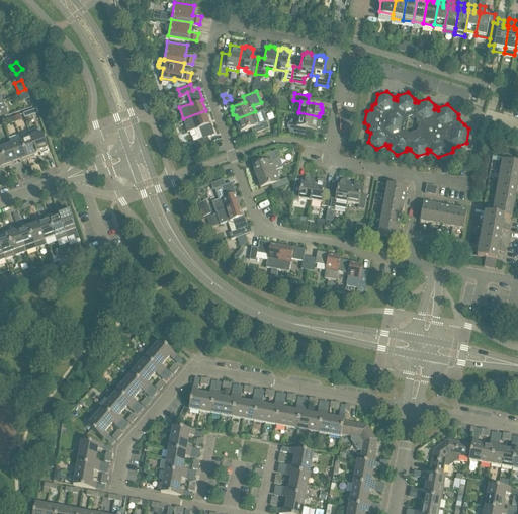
[(36,106),(23,110),(24,115),(38,110),(36,106)]
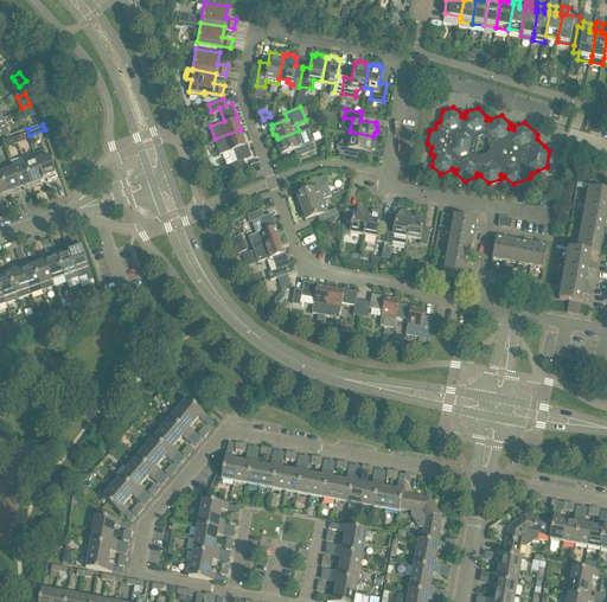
[(308,127),(299,130),(278,139),(281,152),(296,146),(299,153),(315,147),(312,140),(308,127)]
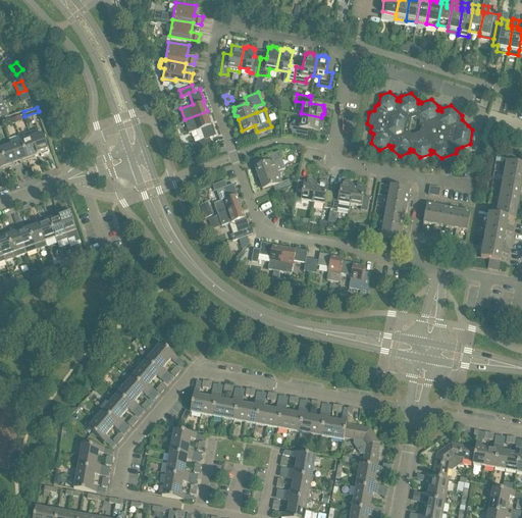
[(216,133),(212,121),(211,121),(207,111),(185,119),(189,131),(201,126),(205,137),(197,140),(199,146),(211,141),(209,136),(216,133)]
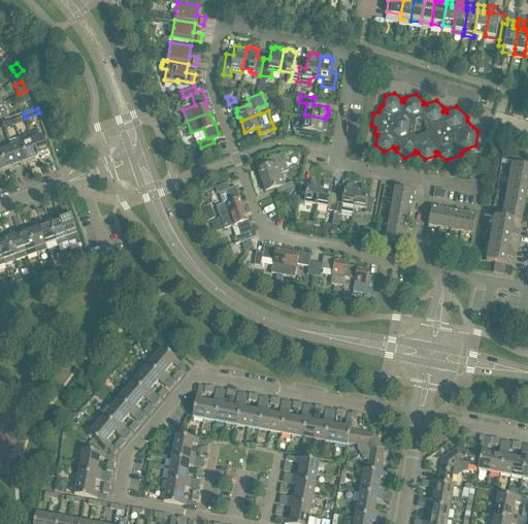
[(293,128),(296,132),(308,134),(309,128),(323,130),(323,129),(326,127),(326,123),(325,121),(325,119),(304,115),(303,120),(303,121),(297,120),(294,123),(293,128)]
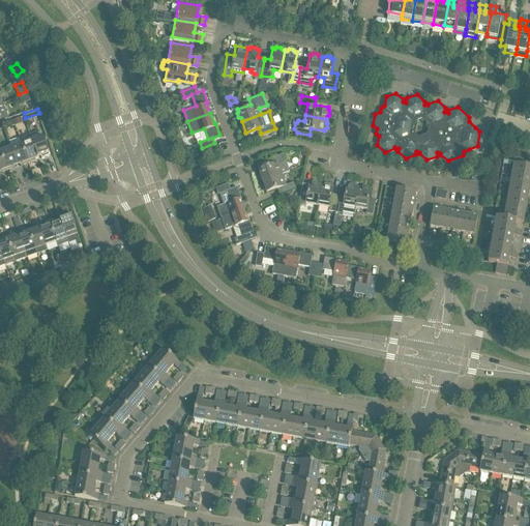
[(50,153),(42,134),(32,137),(38,154),(40,153),(41,155),(50,153)]
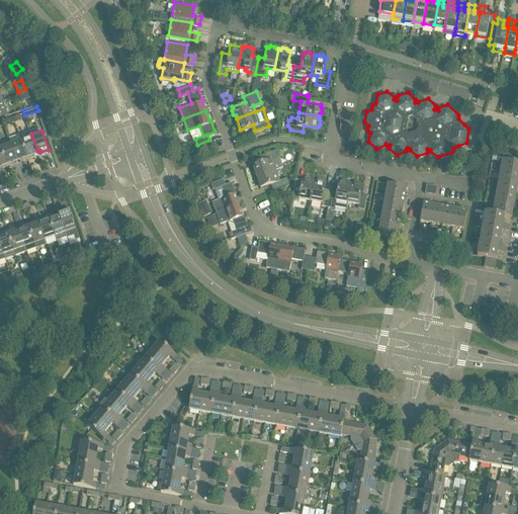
[(21,138),(27,157),(35,154),(34,152),(37,151),(31,134),(21,138)]
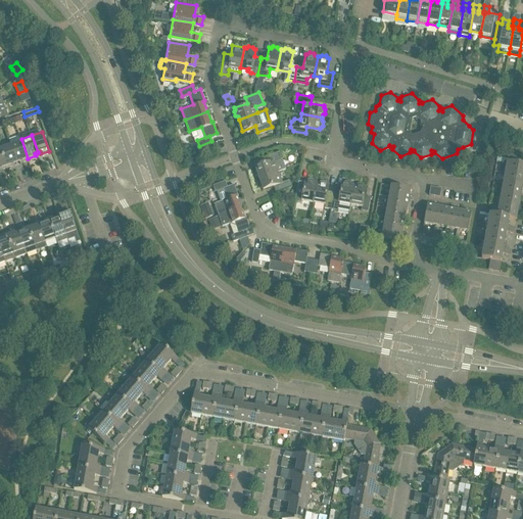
[(10,142),(16,159),(19,158),(20,161),(28,158),(21,139),(10,142)]
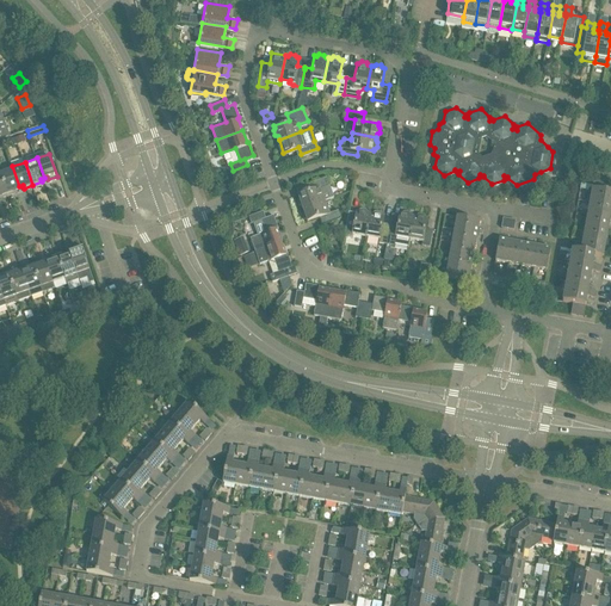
[(0,171),(8,193),(17,190),(17,187),(19,186),(12,166),(0,171)]
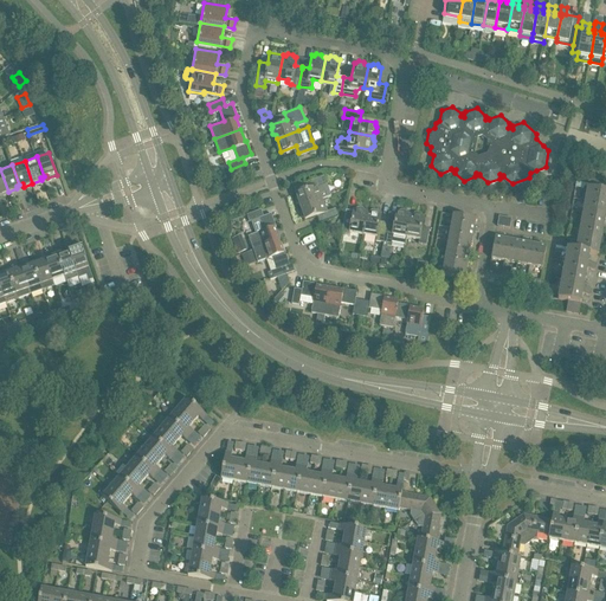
[(331,193),(328,186),(323,173),(308,179),(310,186),(295,191),(296,193),(295,195),(296,200),(300,201),(300,204),(322,196),(331,193)]
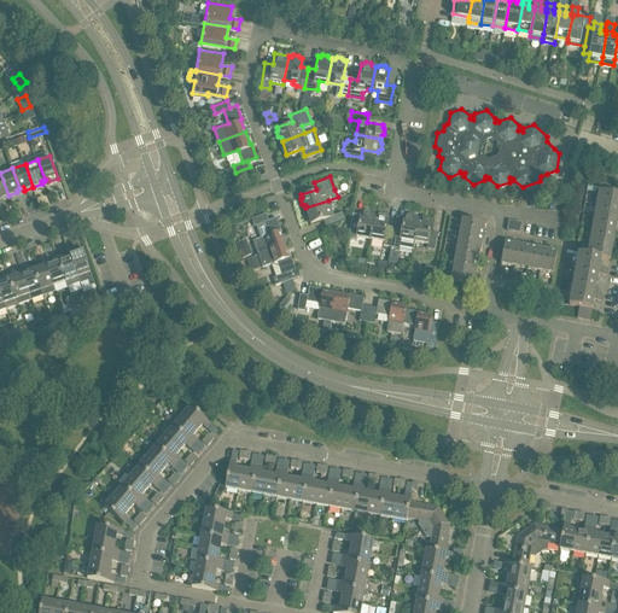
[(588,182),(587,188),(599,190),(596,200),(617,204),(617,191),(612,190),(614,180),(601,177),(600,184),(588,182)]
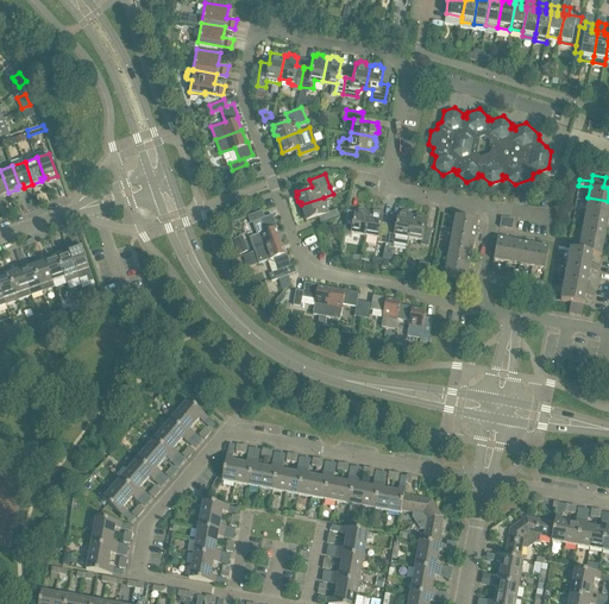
[(340,214),(337,206),(328,209),(324,197),(301,205),(302,207),(301,211),(302,214),(306,216),(306,218),(321,213),(324,220),(340,214)]
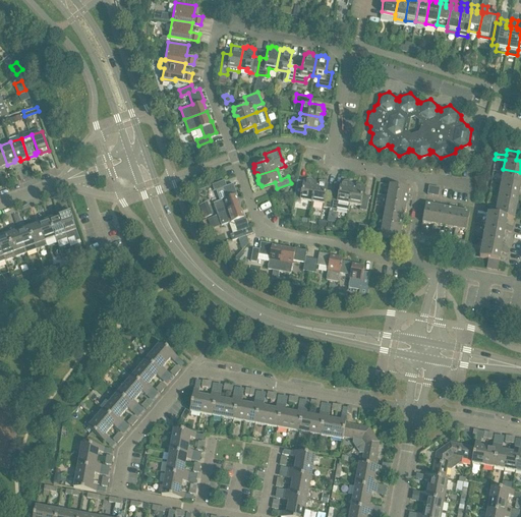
[(520,179),(520,172),(503,169),(502,180),(520,183),(520,179)]
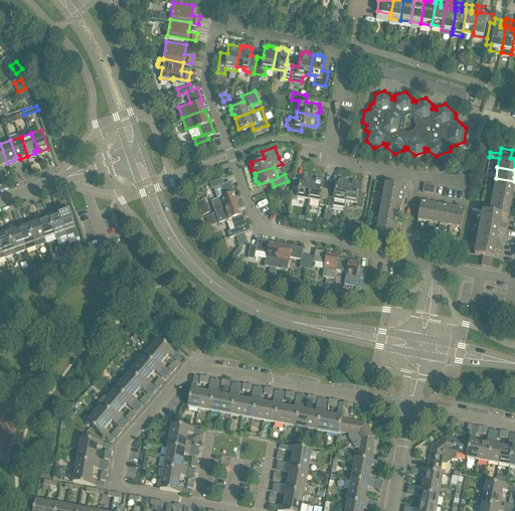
[(293,183),(290,197),(297,198),(297,195),(309,197),(312,177),(310,177),(308,174),(304,174),(302,175),(300,175),(299,184),(293,183)]
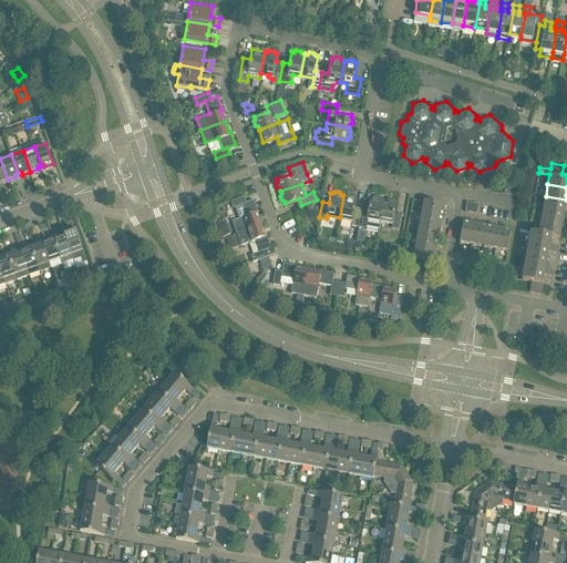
[(230,198),(233,205),(235,204),(239,216),(232,218),(236,231),(260,222),(257,211),(258,210),(254,197),(246,200),(244,193),(235,196),(230,198)]
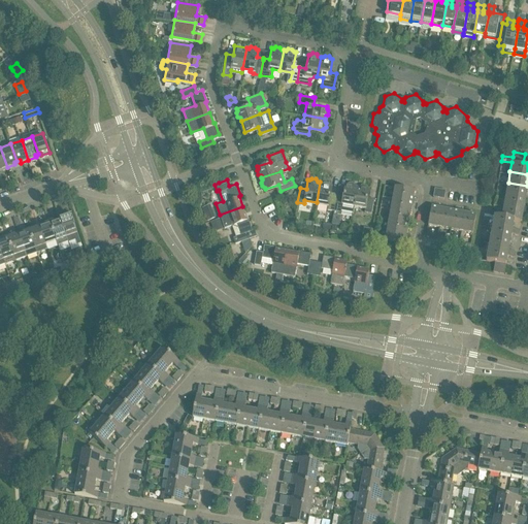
[(350,181),(348,182),(345,182),(342,195),(336,194),(334,208),(340,209),(341,208),(353,210),(354,204),(357,184),(355,184),(354,182),(350,181)]
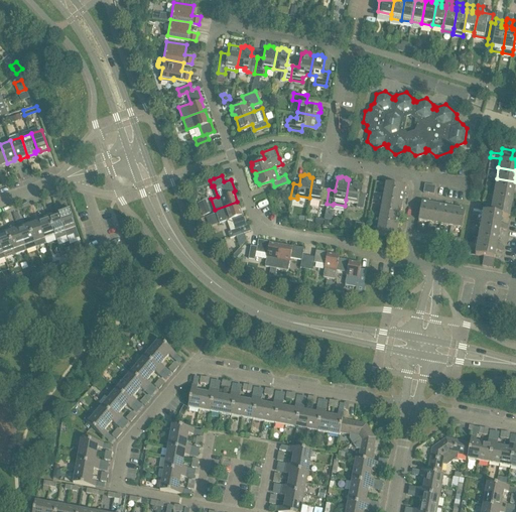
[(312,177),(309,198),(320,200),(319,203),(327,204),(329,189),(323,188),(325,179),(312,177)]
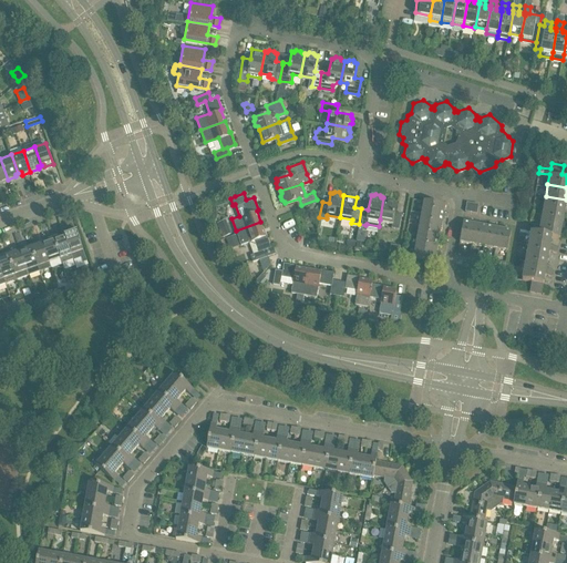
[(380,219),(392,222),(391,225),(392,225),(399,226),(402,211),(394,210),(397,200),(394,200),(393,197),(389,196),(387,197),(383,197),(380,219)]
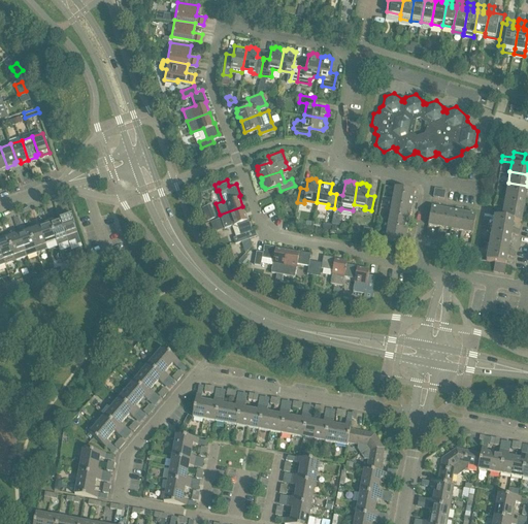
[(527,186),(508,183),(506,193),(525,197),(527,186)]
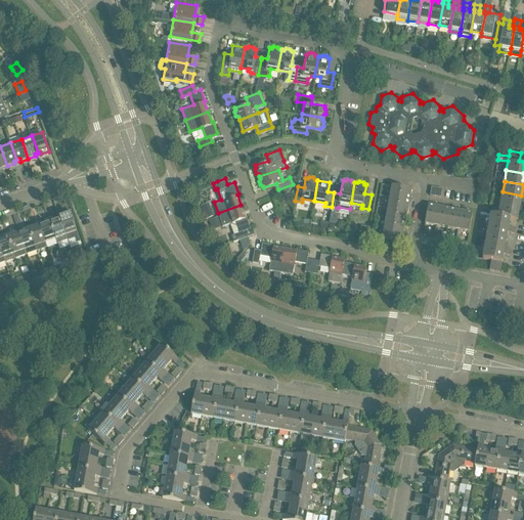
[(411,186),(392,183),(390,195),(409,198),(411,186)]
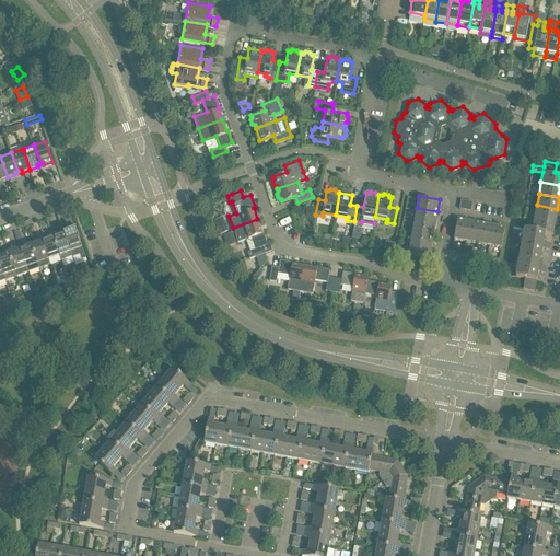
[(473,199),(461,197),(459,206),(471,208),(473,199)]
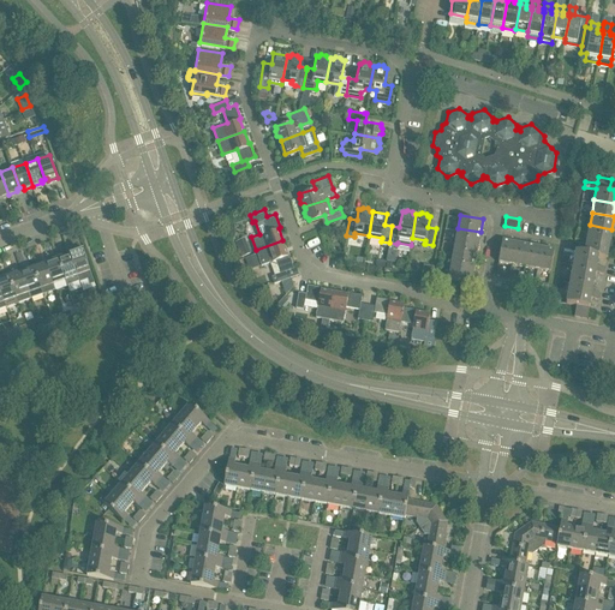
[(611,229),(590,225),(587,238),(609,243),(611,229)]
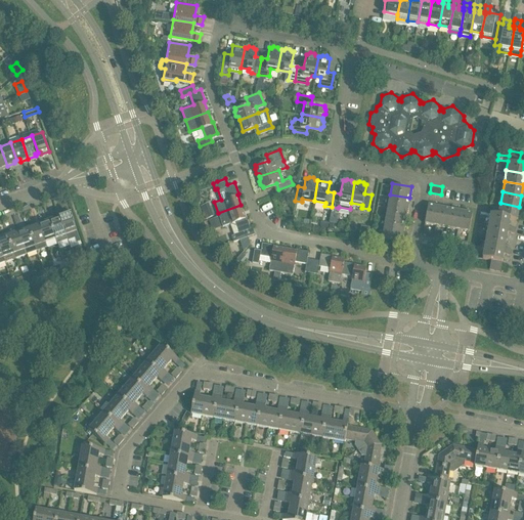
[(409,198),(390,195),(388,205),(407,209),(409,198)]
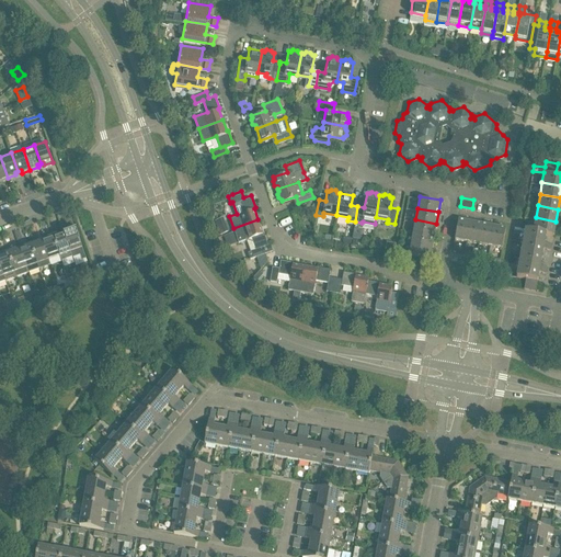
[(458,216),(455,237),(467,239),(470,218),(458,216)]
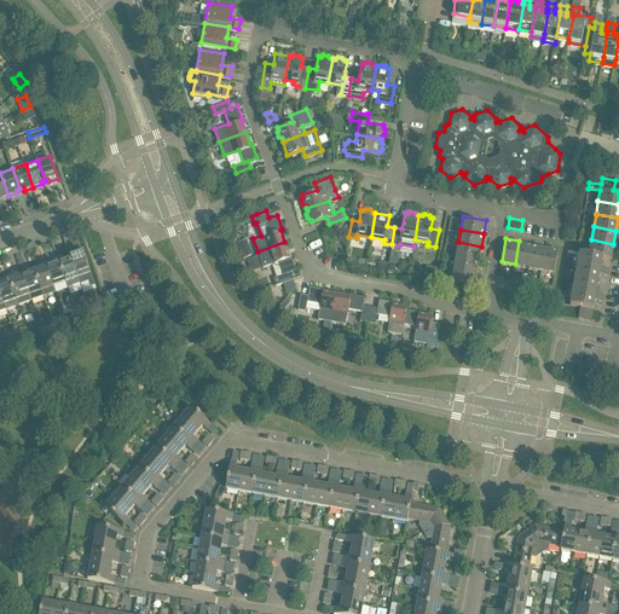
[(602,255),(611,258),(613,244),(591,239),(589,253),(602,255)]
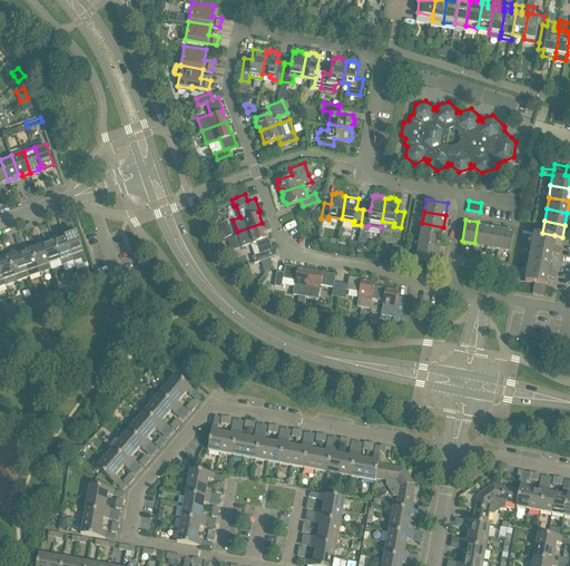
[(478,222),(474,243),(487,245),(490,224),(478,222)]
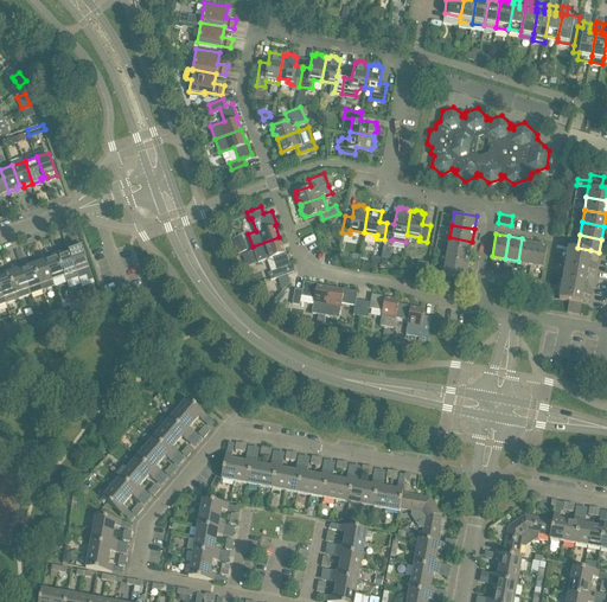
[(285,273),(282,266),(289,262),(285,249),(283,250),(279,237),(253,247),(257,260),(272,255),(276,267),(268,270),(270,277),(285,273)]
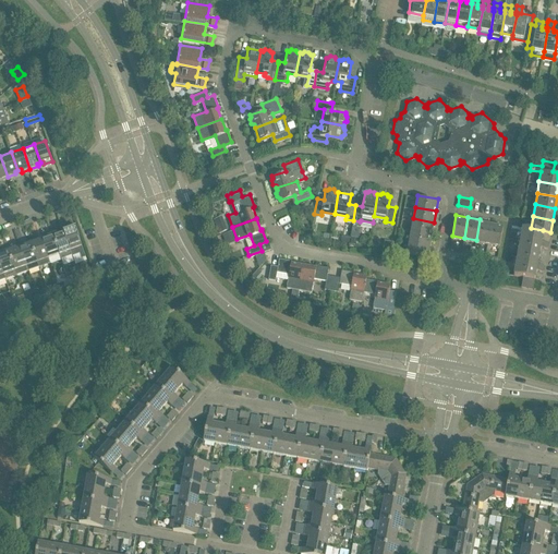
[(411,230),(432,233),(434,223),(413,218),(411,230)]
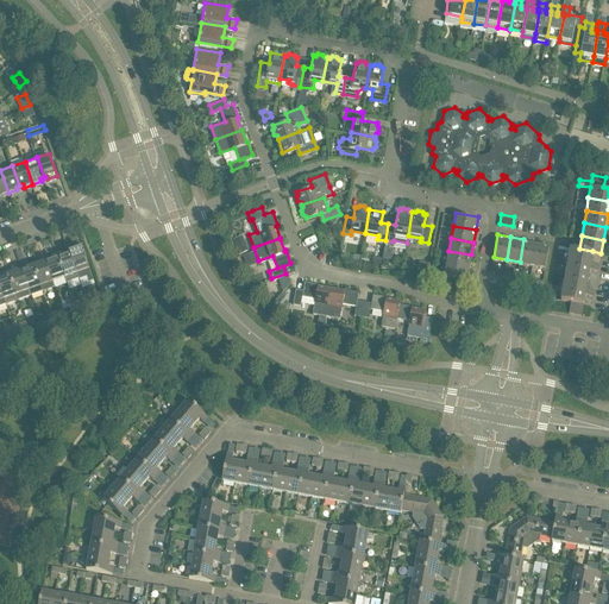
[(523,239),(520,262),(532,264),(537,241),(523,239)]
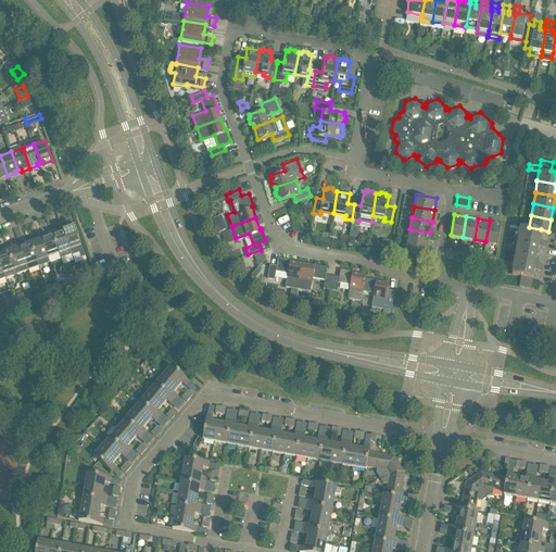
[(497,243),(502,223),(490,221),(485,241),(497,243)]
